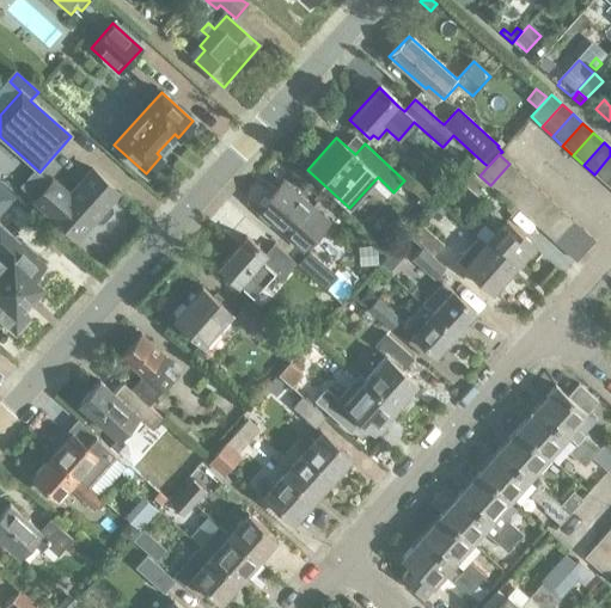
[(610,155),(594,174),(605,184),(610,177),(610,155)]
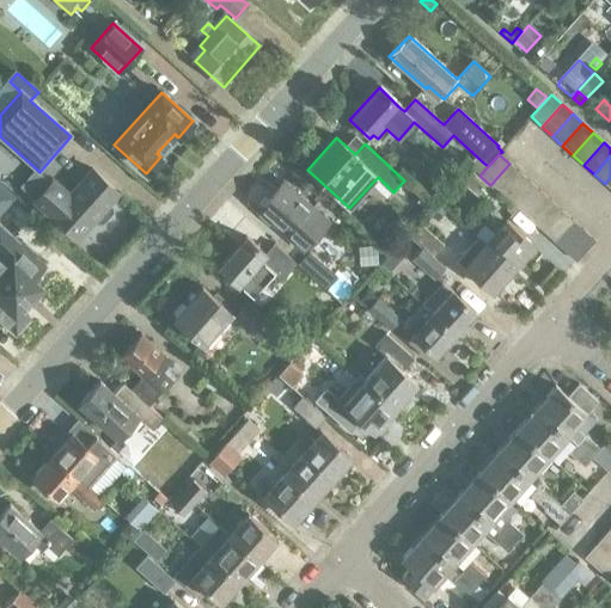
[(490,185),(501,196),(520,173),(509,164),(490,185)]
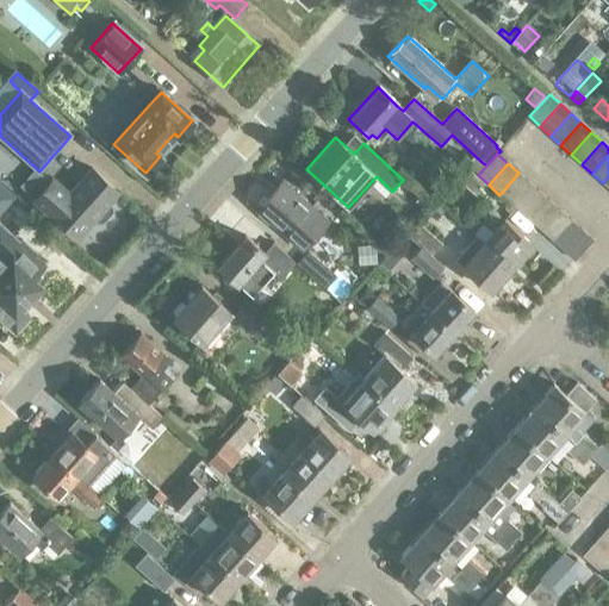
[(482,201),(491,191),(467,168),(457,179),(482,201)]
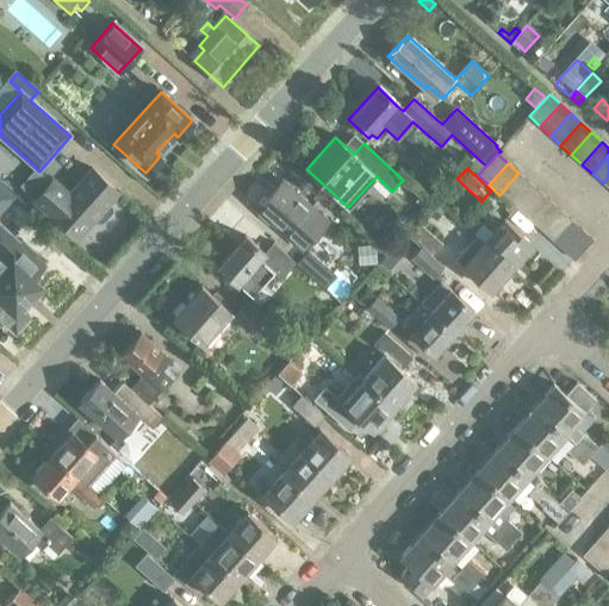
[(93,169),(69,195),(54,181),(35,201),(49,213),(76,237),(93,219),(99,223),(105,223),(113,213),(113,208),(107,202),(118,192),(93,169)]
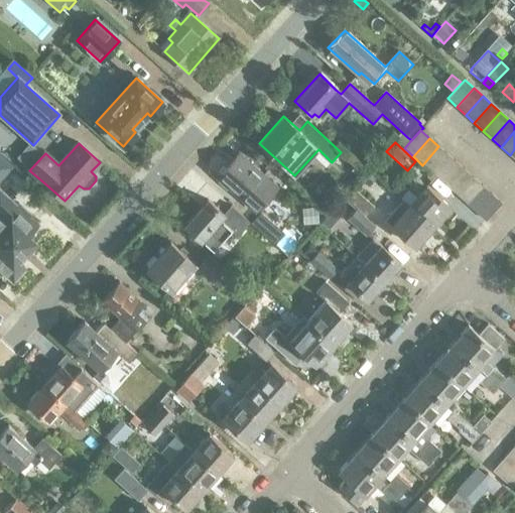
[(422,165),(431,173),(447,154),(438,146),(422,165)]
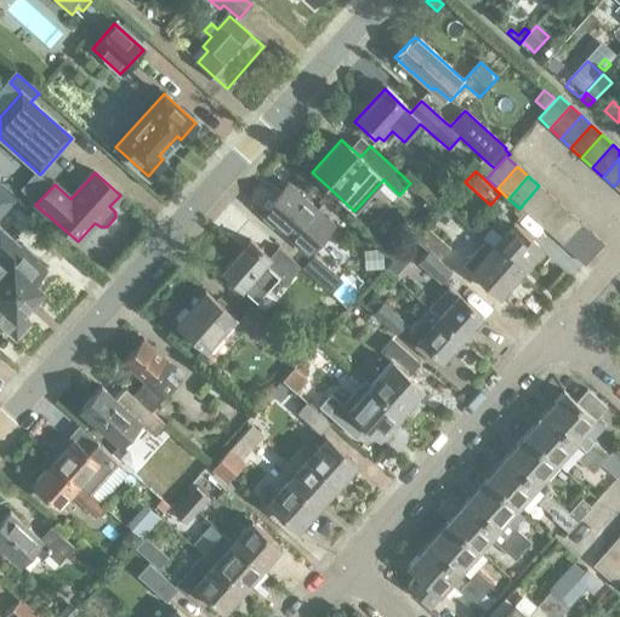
[(0,221),(20,200),(0,182),(0,221)]
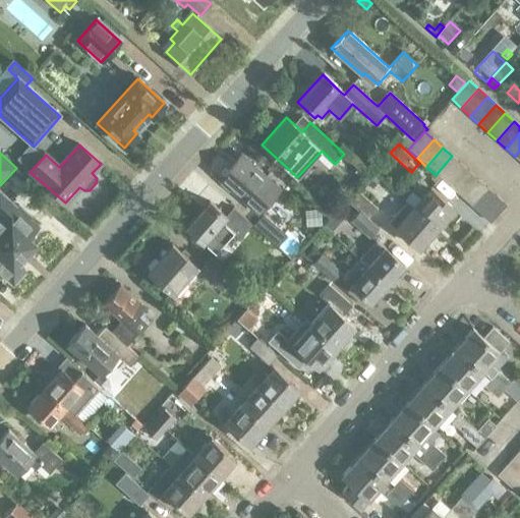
[(220,180),(260,216),(281,191),(241,156),(220,180)]
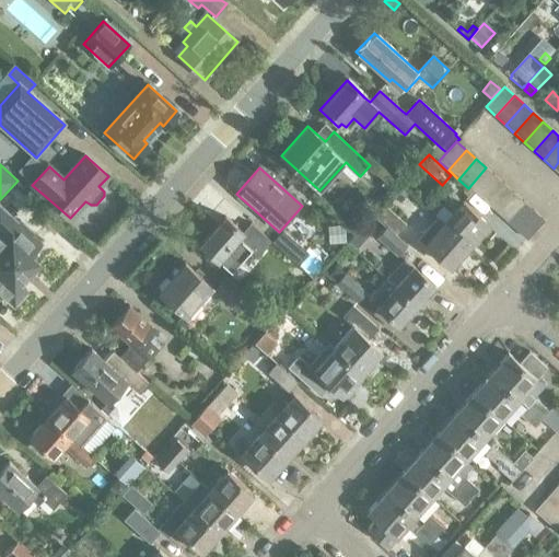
[(468,188),(478,197),(496,177),(486,167),(468,188)]
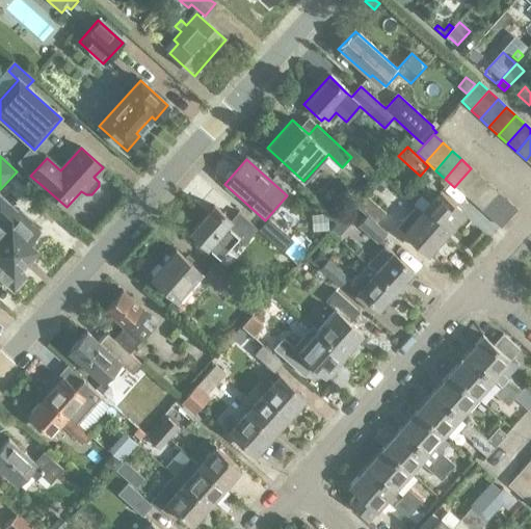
[(454,187),(463,195),(480,176),(471,168),(454,187)]
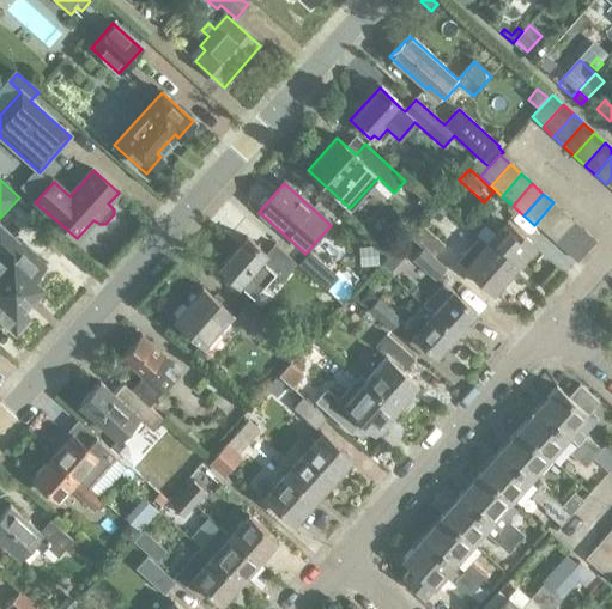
[(534,225),(546,235),(564,213),(553,202),(534,225)]
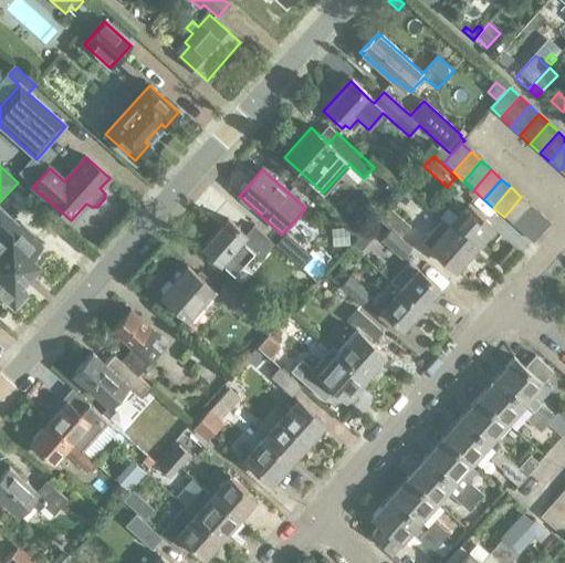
[(405,206),(409,200),(403,195),(398,200),(405,206)]
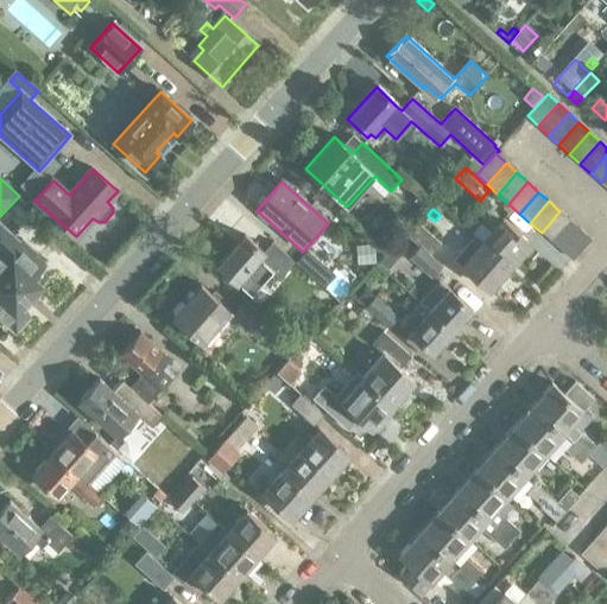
[(542,233),(552,242),(570,221),(560,211),(542,233)]
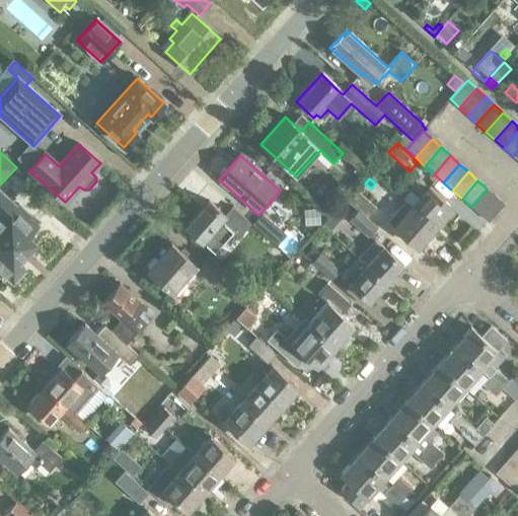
[(453,209),(429,188),(412,208),(436,229),(453,209)]
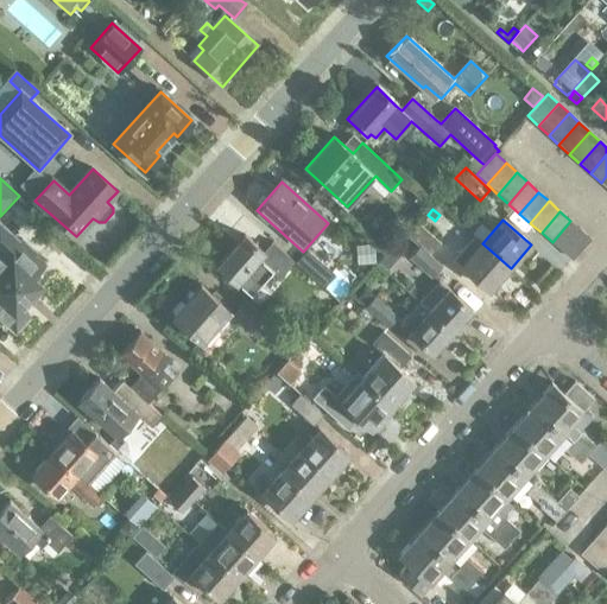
[(552,242),(563,252),(581,230),(570,221),(552,242)]
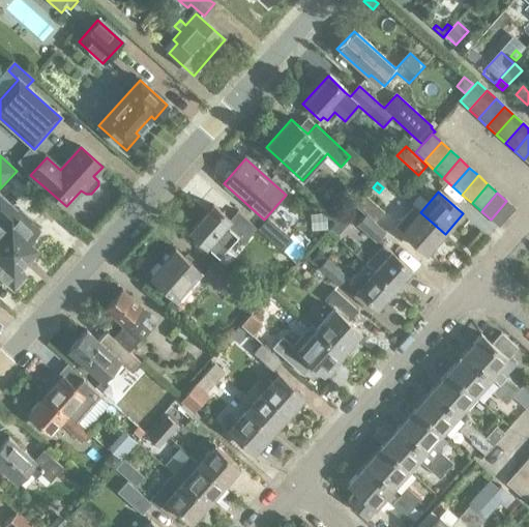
[(363,194),(354,203),(376,223),(385,212),(363,194)]
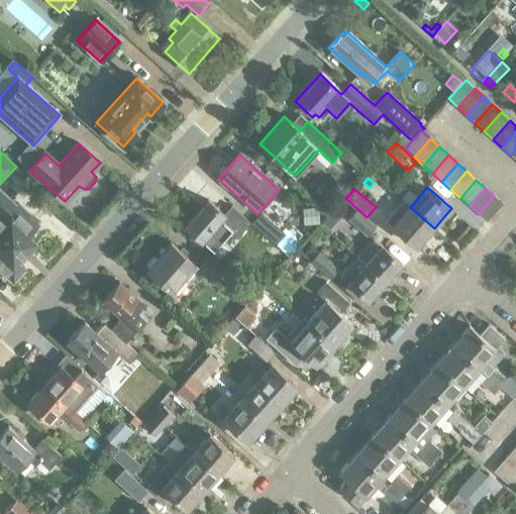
[(0,269),(14,282),(25,270),(17,262),(34,243),(28,237),(38,226),(29,218),(31,216),(19,205),(17,207),(2,193),(0,194),(0,269)]
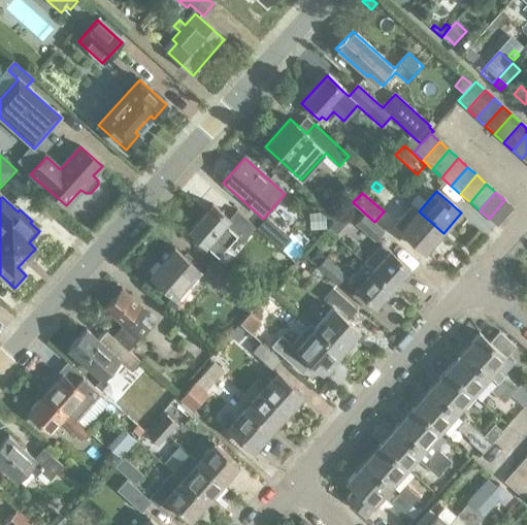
[(504,200),(489,219),(497,227),(514,208),(504,200)]
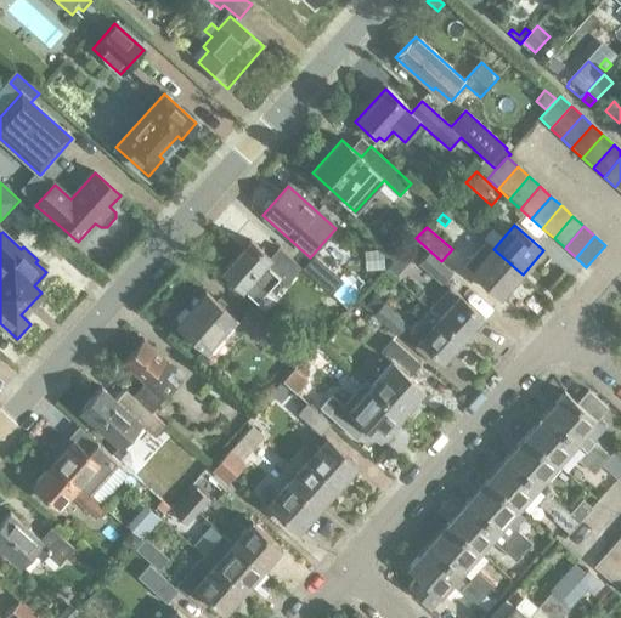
[(223,273),(243,292),(258,304),(280,279),(287,287),(301,270),(278,249),(270,259),(252,242),(223,273)]
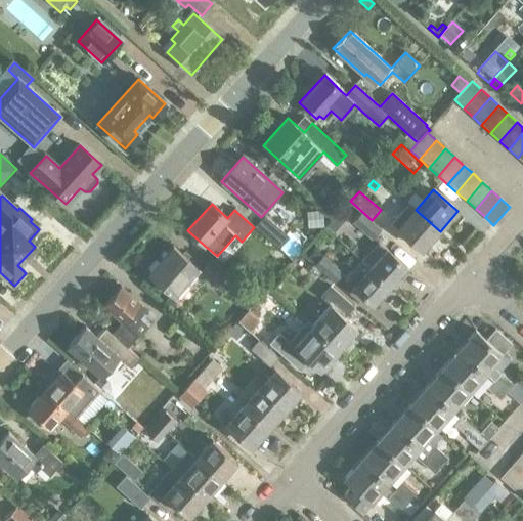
[(323,227),(322,210),(307,211),(308,228),(323,227)]
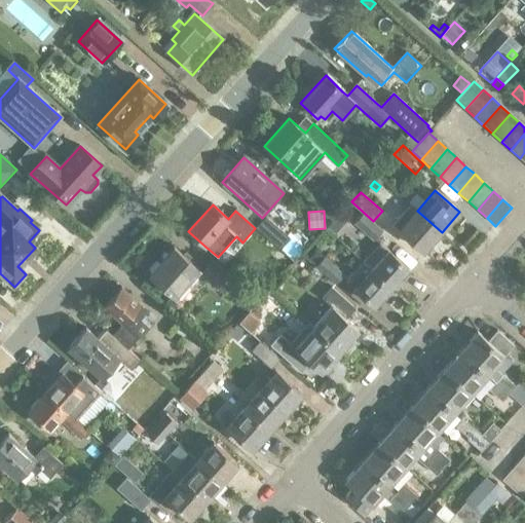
[(442,232),(417,211),(400,230),(423,252),(442,232)]
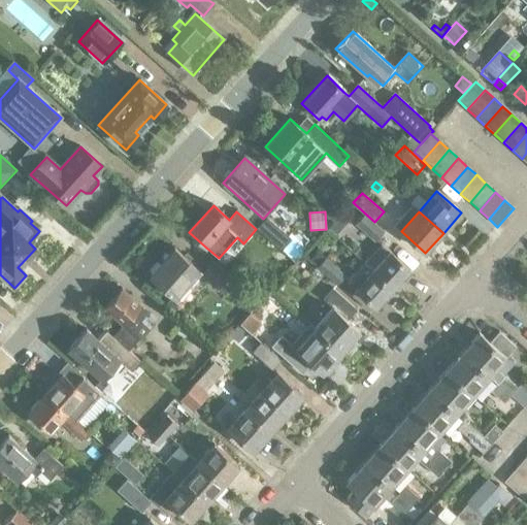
[(351,221),(341,214),(328,228),(337,236),(351,221)]
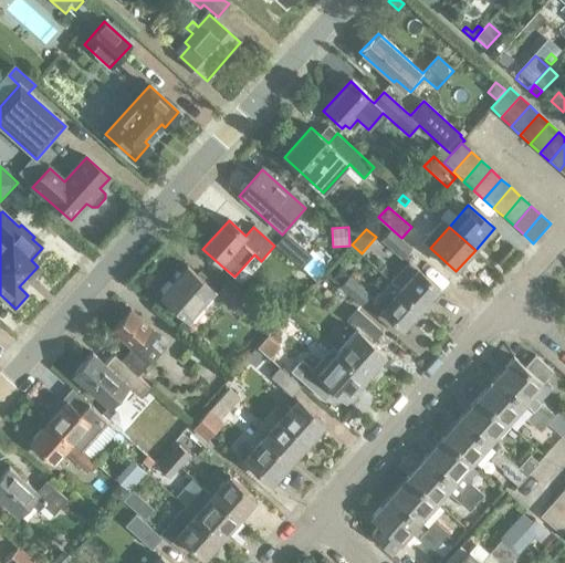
[(414,249),(391,230),(382,241),(403,260),(414,249)]
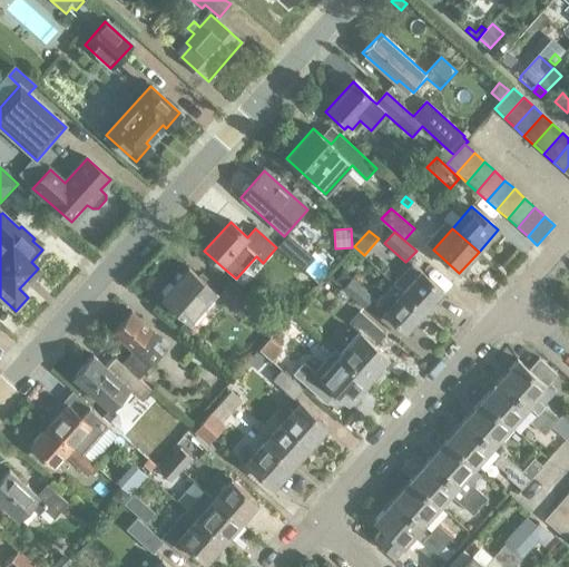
[(288,235),(277,248),(304,272),(316,260),(288,235)]
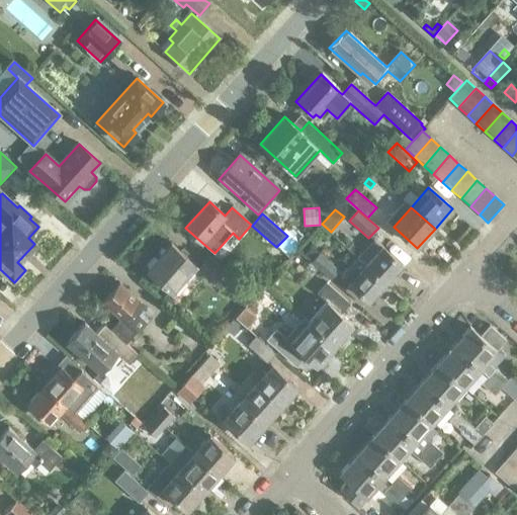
[(358,259),(365,265),(385,283),(402,265),(374,241),(358,259)]
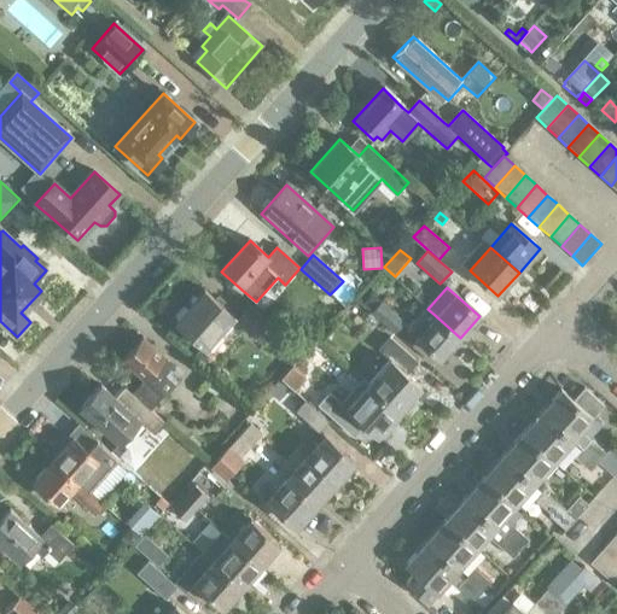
[(204,349),(233,317),(203,291),(175,323),(204,349)]
